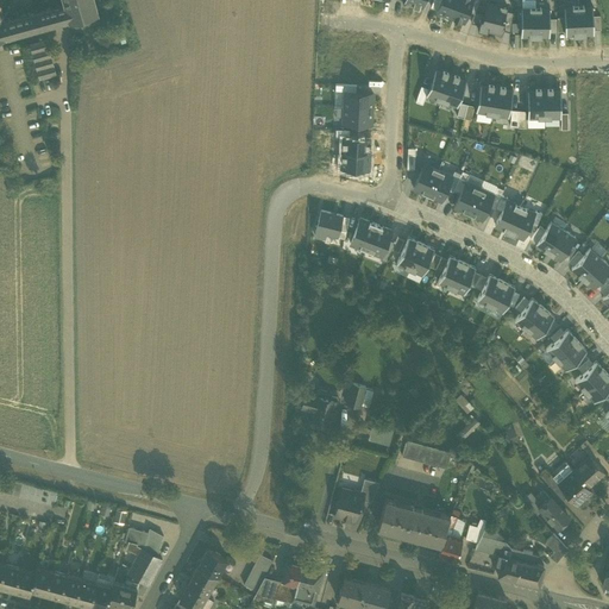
[(99,13),(94,0),(63,0),(66,5),(69,22),(99,13)]
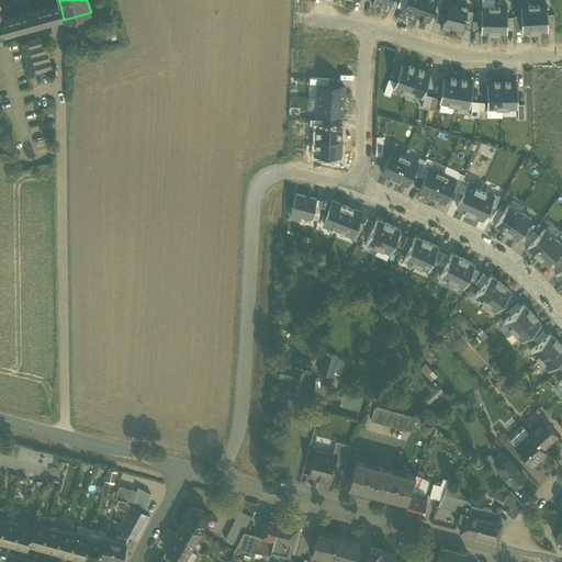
[(419,0),(406,0),(404,8),(403,10),(415,14),(419,0)]
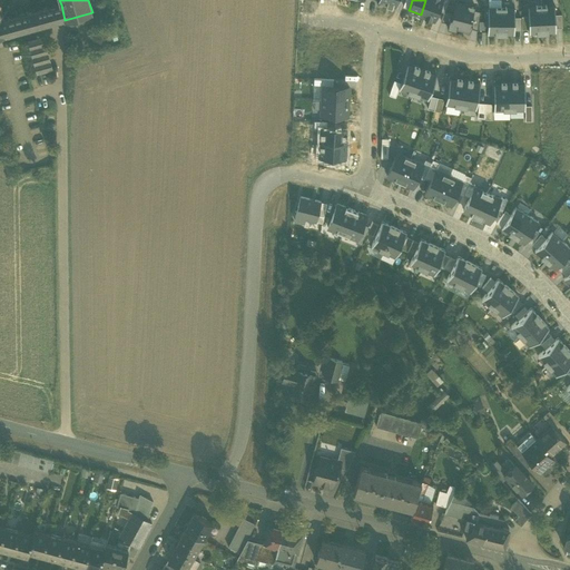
[(425,0),(421,15),(434,19),(438,9),(440,0),(425,0)]
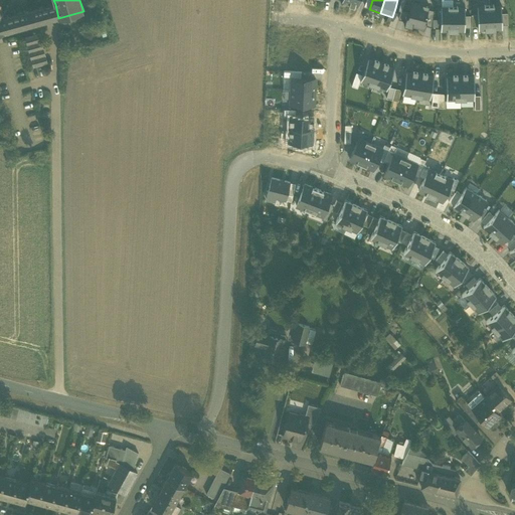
[(397,0),(395,8),(401,10),(401,8),(404,0),(397,0)]
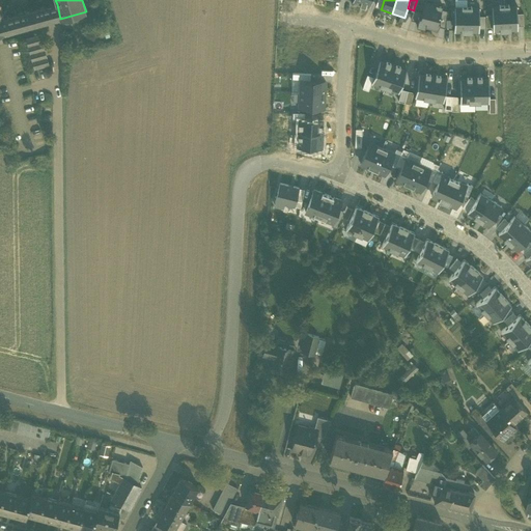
[(442,3),(427,0),(423,0),(421,10),(420,15),(419,15),(417,20),(416,24),(424,26),(425,24),(438,27),(438,25),(440,20),(438,20),(441,8),(442,3)]
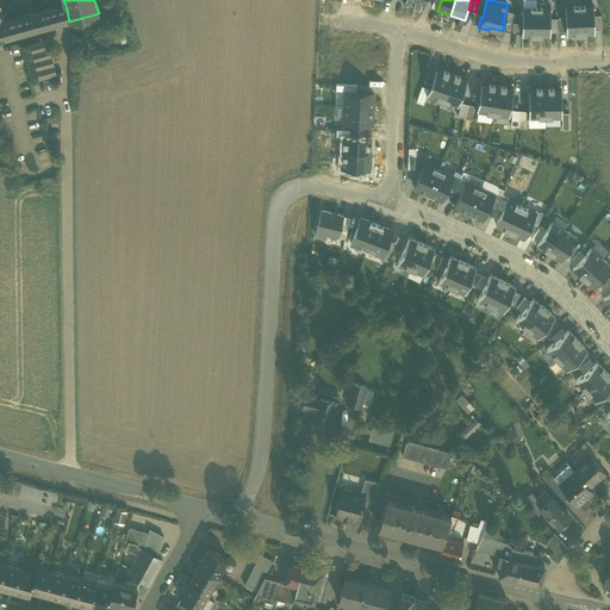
[(579,4),(565,5),(565,16),(566,30),(566,33),(580,33),(579,4)]
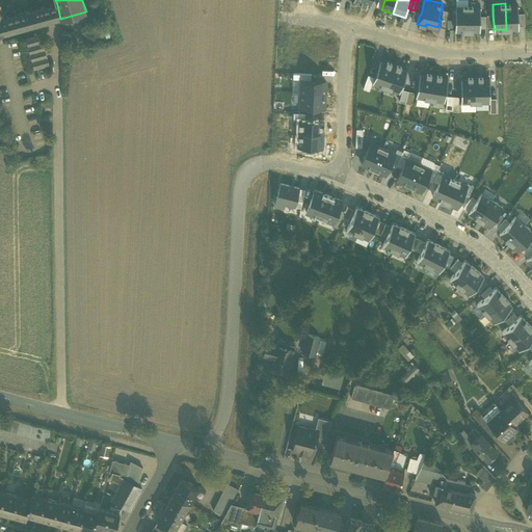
[(517,3),(505,3),(506,29),(519,28),(519,25),(519,12),(517,3)]
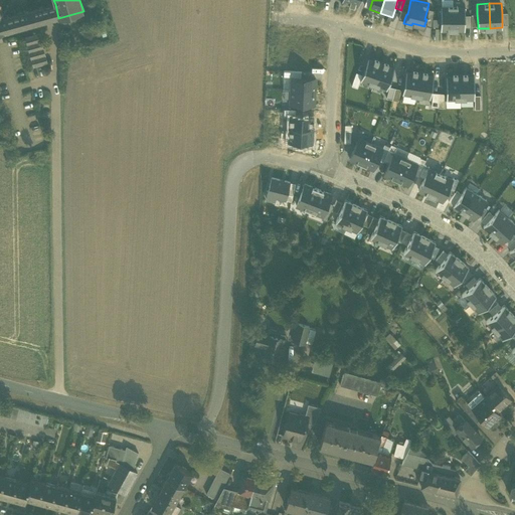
[(55,4),(45,7),(49,20),(58,18),(55,4)]
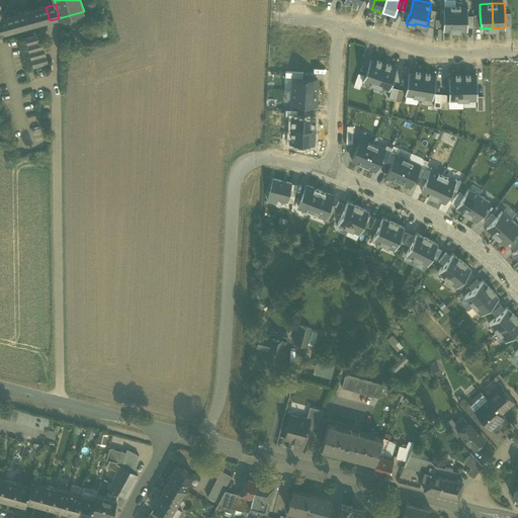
[(455,5),(443,5),(443,13),(443,25),(443,29),(455,29),(455,5)]
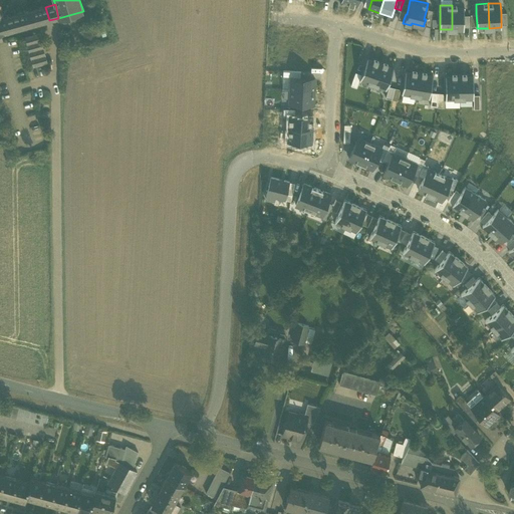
[(464,5),(452,5),(452,29),(464,29),(464,26),(464,14),(464,5)]
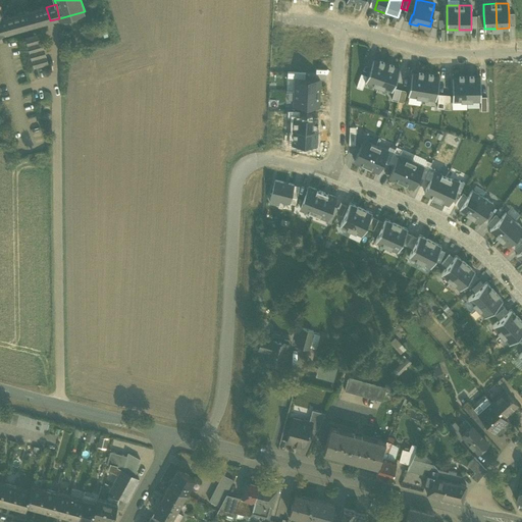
[(5,33),(50,20),(46,7),(1,18),(5,33)]
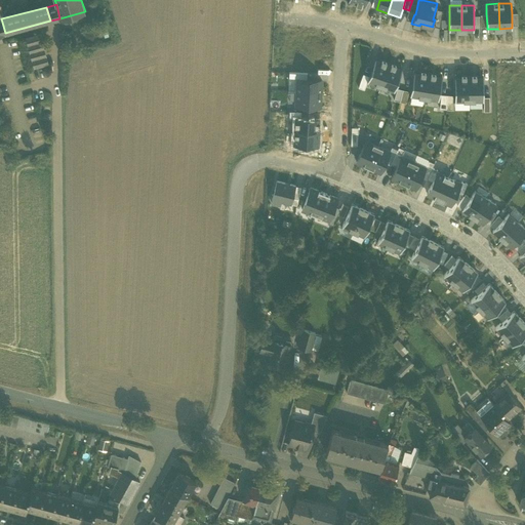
[(409,10),(406,18),(412,19),(414,14),(415,14),(416,10),(409,8),(409,10)]
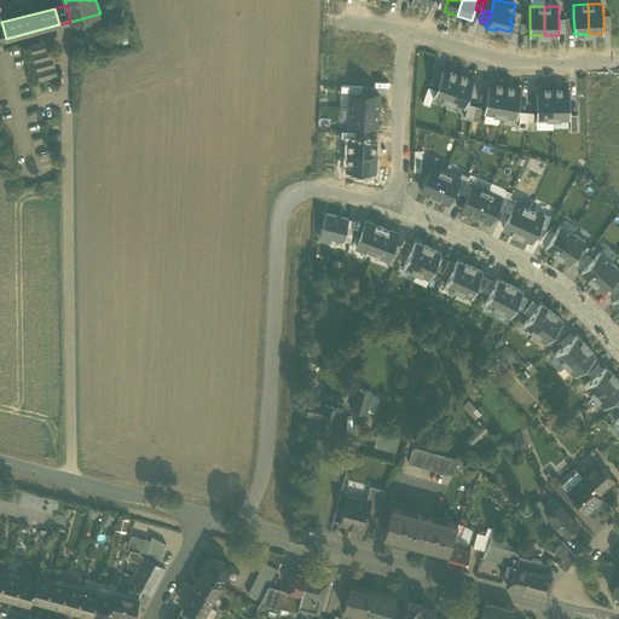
[(519,32),(521,11),(514,10),(510,23),(513,23),(510,29),(519,32)]
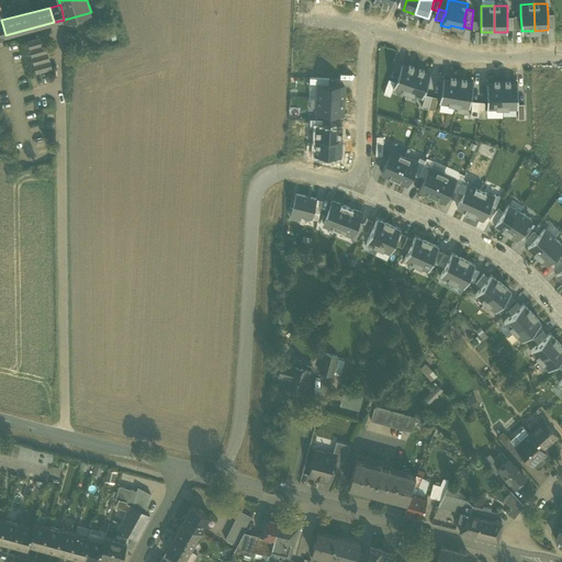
[(27,41),(34,65),(49,60),(43,36),(27,41)]
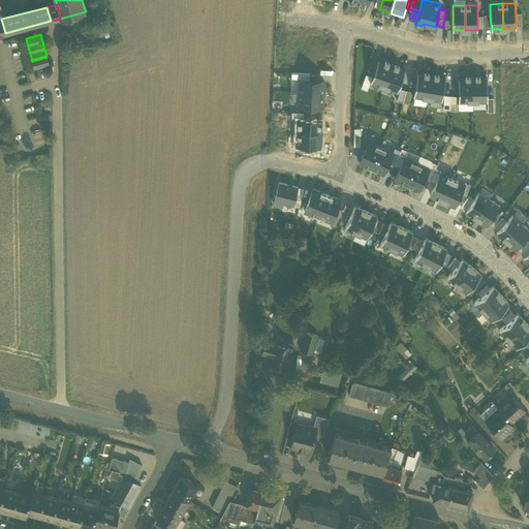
[(50,65),(47,57),(32,61),(34,69),(50,65)]
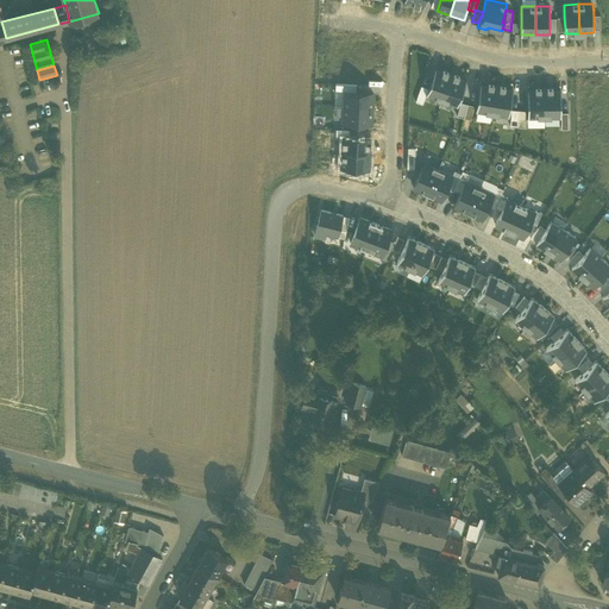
[(443,70),(434,67),(428,87),(425,94),(441,99),(451,73),(447,71),(449,70),(443,68),(443,70)]
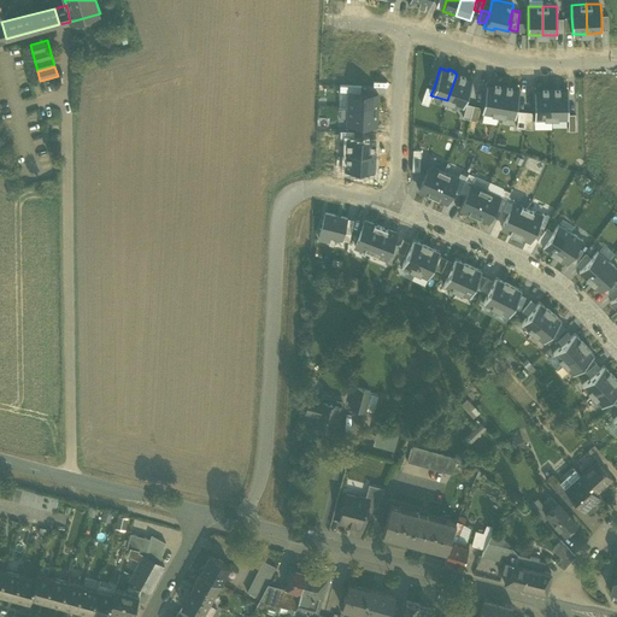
[(465,75),(460,74),(459,75),(457,74),(447,100),(463,106),(472,80),(464,77),(465,75)]
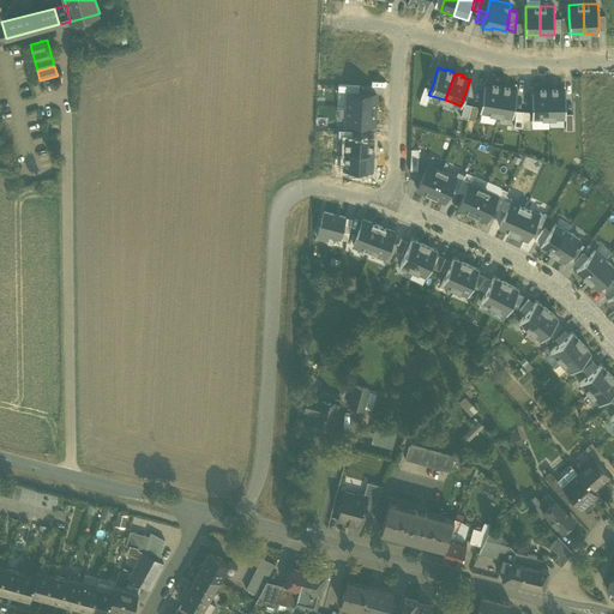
[(492,84),(483,83),(480,110),(495,114),(500,85),(498,85),(498,83),(492,83),(492,84)]
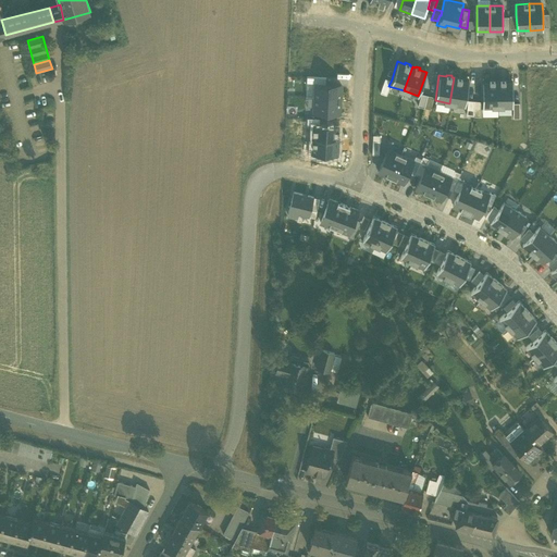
[(462,77),(457,76),(457,78),(454,77),(449,103),(465,106),(469,81),(461,79),(462,77)]
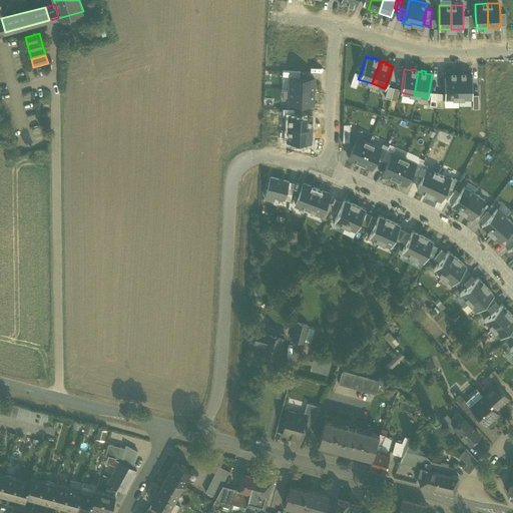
[(355,71),(350,84),(356,86),(358,79),(361,73),(355,71)]
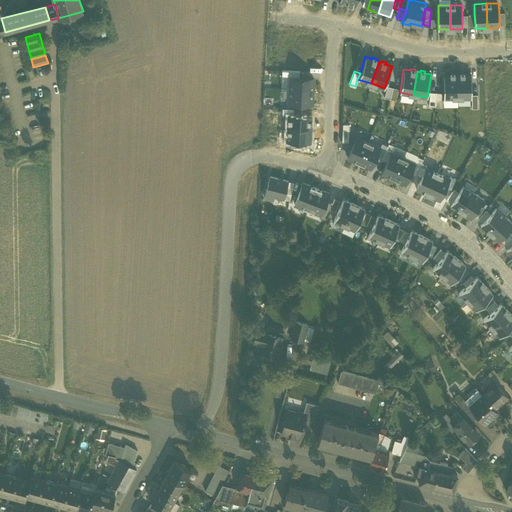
[(443,74),(443,98),(457,98),(457,74),(454,74),(454,73),(450,73),(450,74),(443,74)]
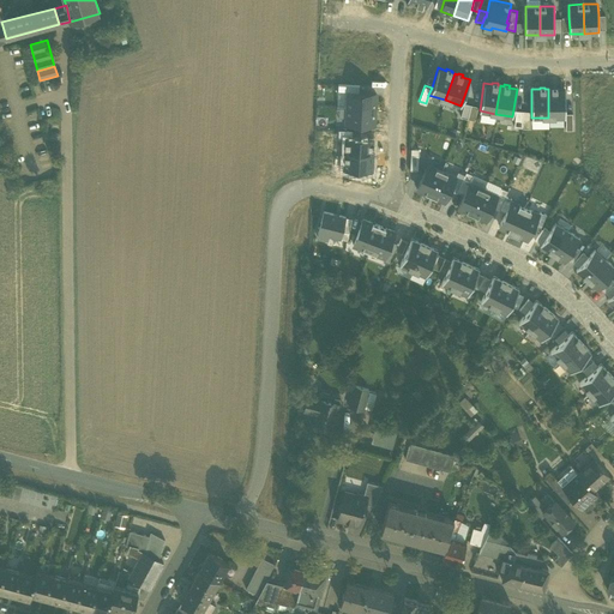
[(565,112),(565,89),(557,89),(557,88),(552,88),(552,89),(548,89),(548,118),(565,116),(565,112)]
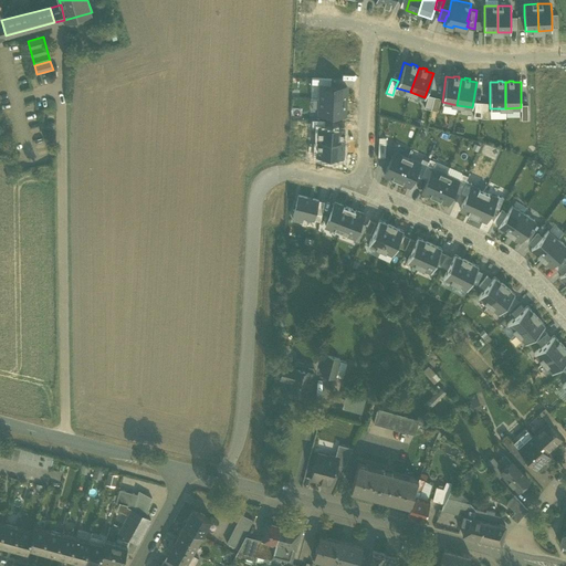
[(310,98),(320,98),(320,84),(311,84),(310,98)]
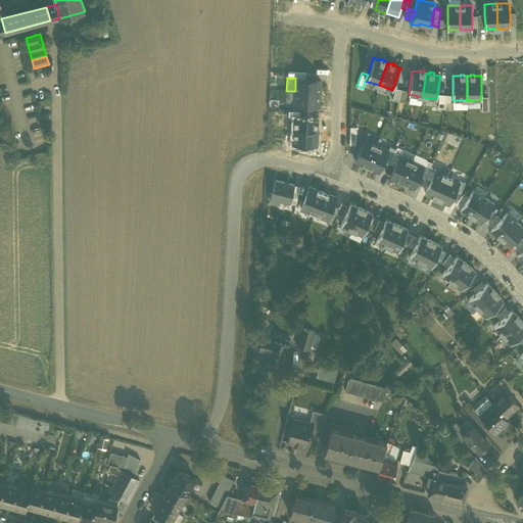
[(295,78),(295,91),(320,92),(320,79),(305,78),(295,78)]
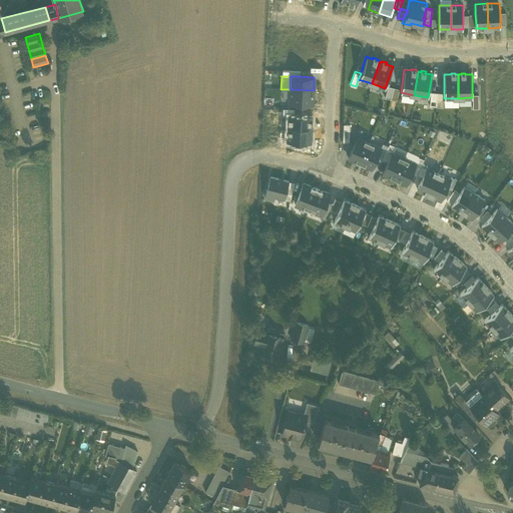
[(512,76),(499,92),(512,103),(512,76)]
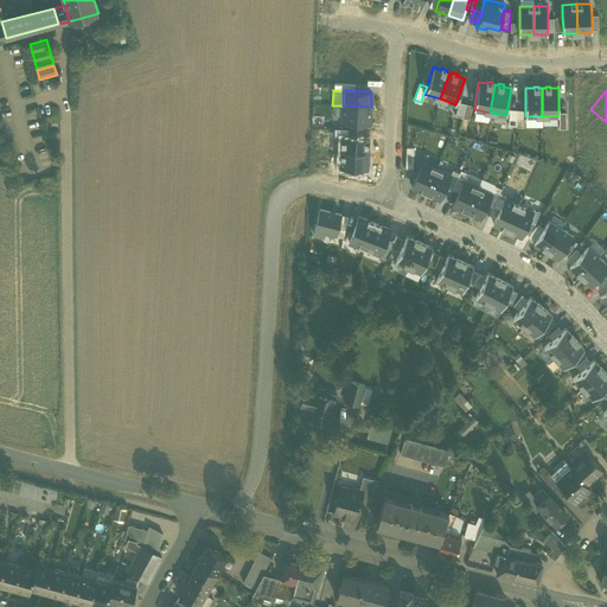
[(466,103),(459,101),(455,115),(462,116),(466,103)]
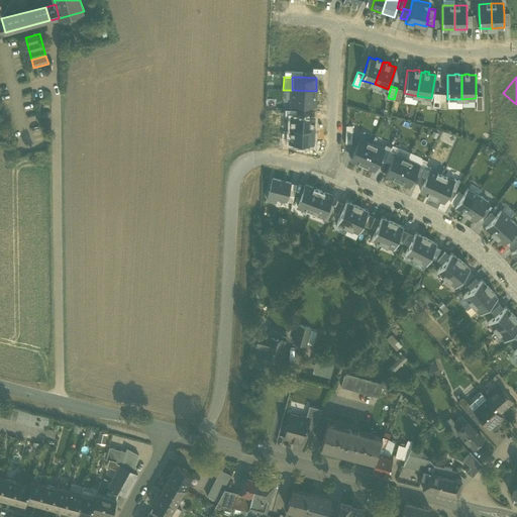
[(399,101),(402,89),(397,88),(394,99),(399,101)]
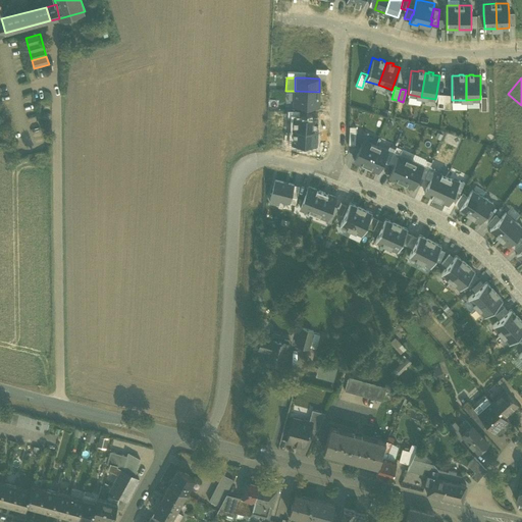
[(295,91),(294,104),(318,105),(319,92),(295,91)]
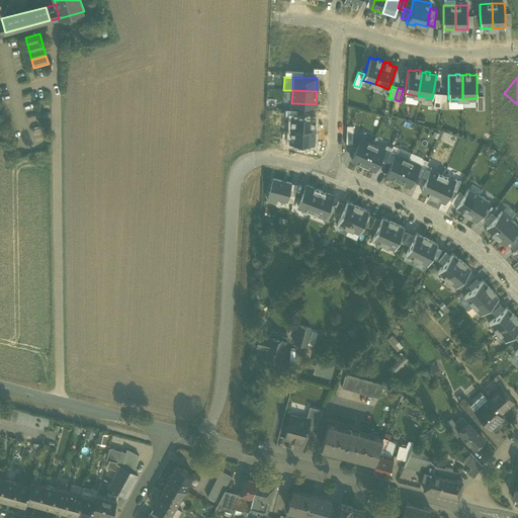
[(291,115),(290,128),(315,130),(316,116),(296,115),(291,115)]
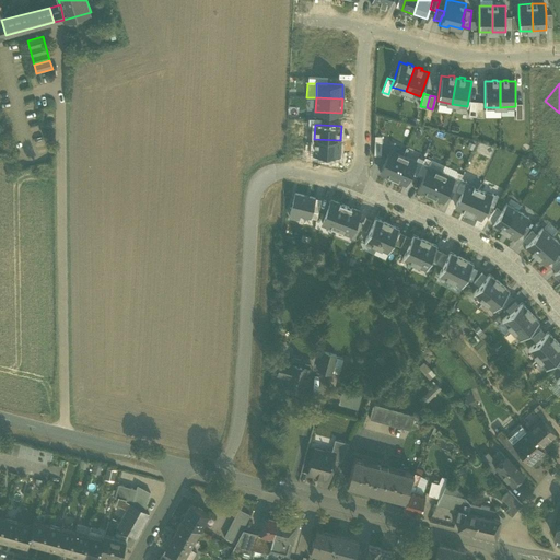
[(339,155),(340,140),(314,139),(313,153),(326,154),(339,155)]
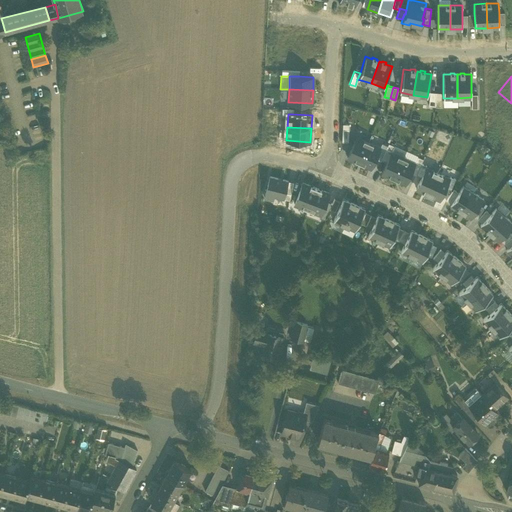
[(359,162),(368,141),(357,136),(347,157),(359,162)]
